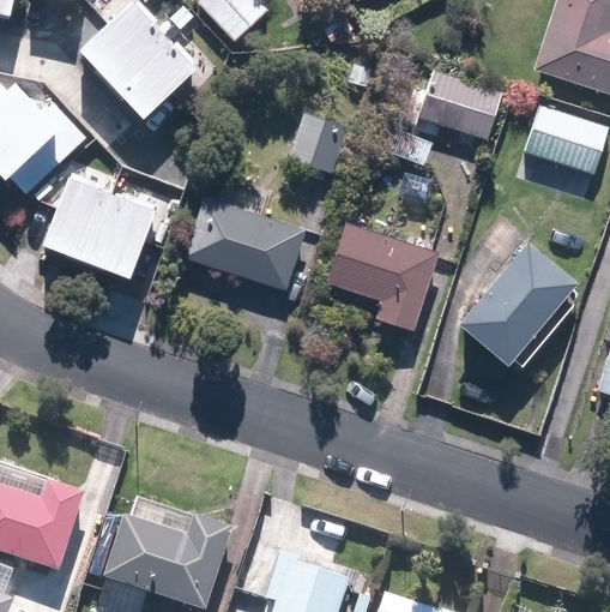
[(0,0),(0,10),(14,13),(17,0),(0,0)]
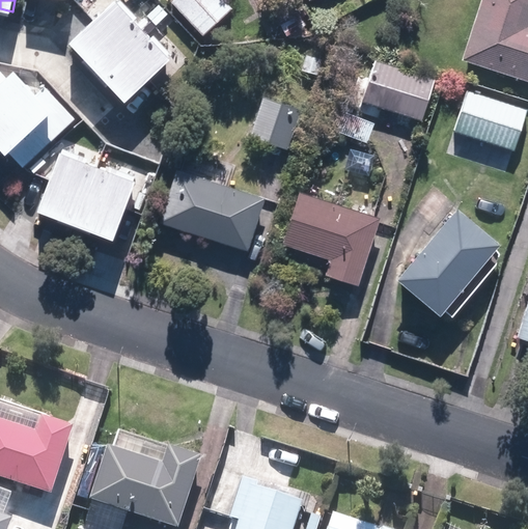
[(70,44),(128,101),(172,57),(115,0),(113,0),(70,44)]
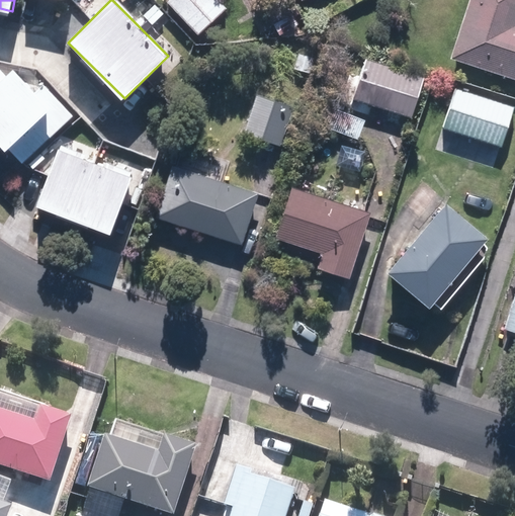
[(225,6),(219,0),(169,0),(167,2),(198,32),(225,6)]
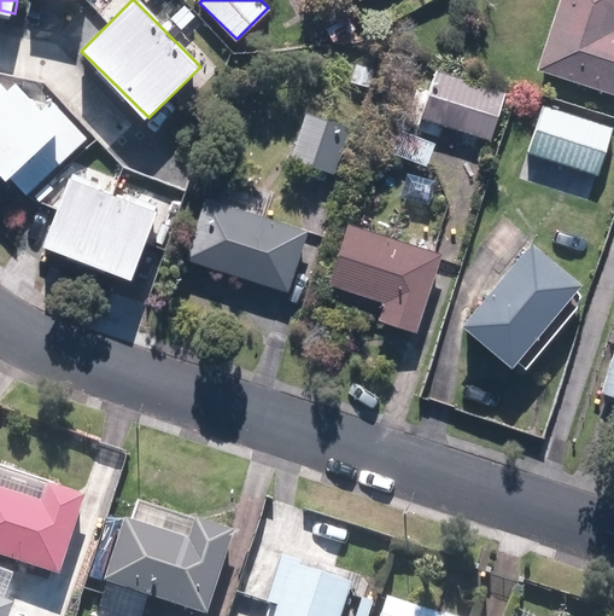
[(555,0),(533,69),(613,94),(613,0),(555,0)]
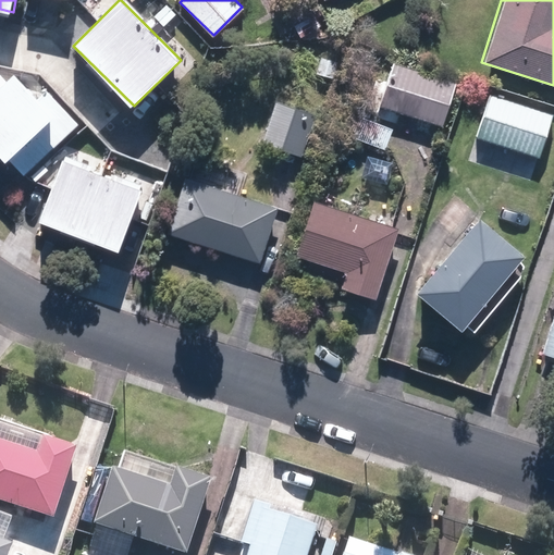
[(456,82),(392,62),(379,108),(442,126),(456,82)]
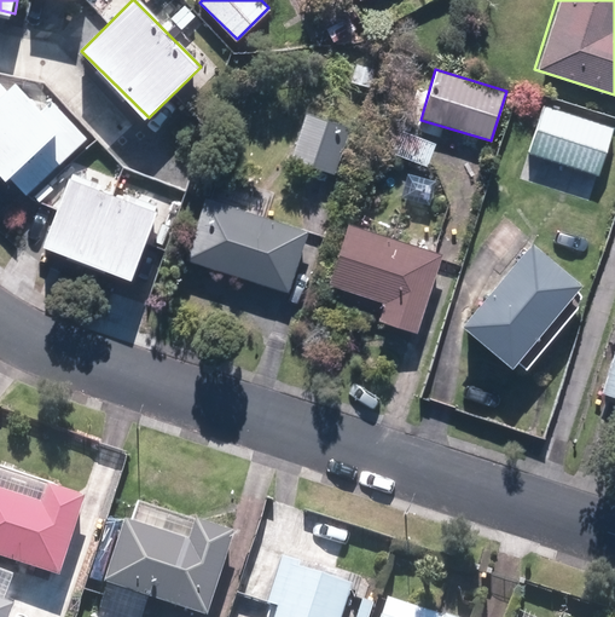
[(29,194),(92,137),(56,97),(45,107),(19,80),(11,87),(1,76),(0,76),(0,168),(10,178),(13,176),(29,194)]
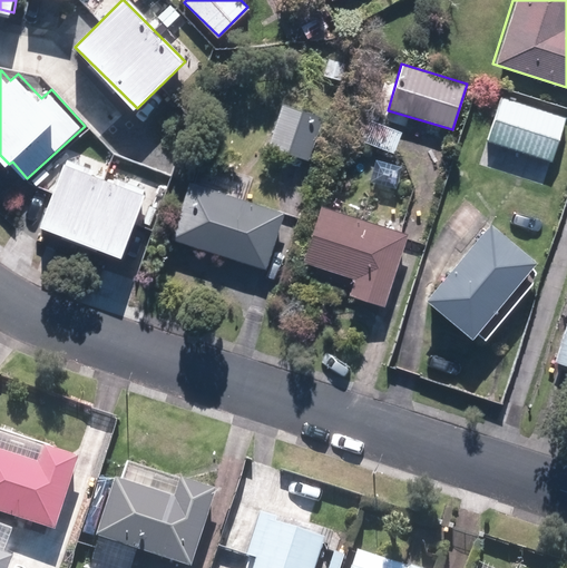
[(566,117),(501,96),(487,140),(551,160),(566,117)]
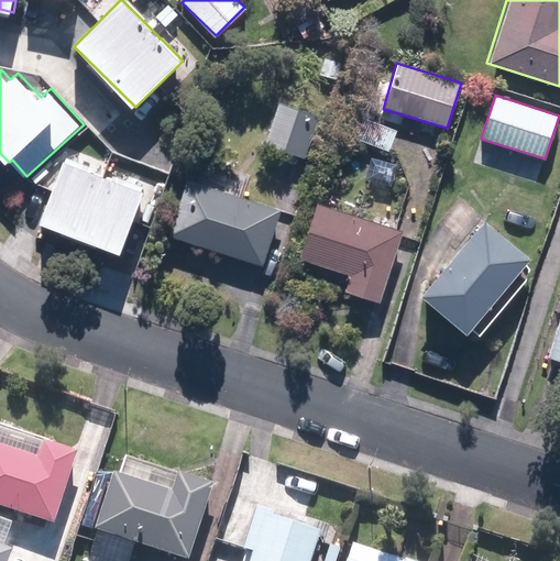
[(319,116),(277,102),(264,143),(305,156),(319,116)]
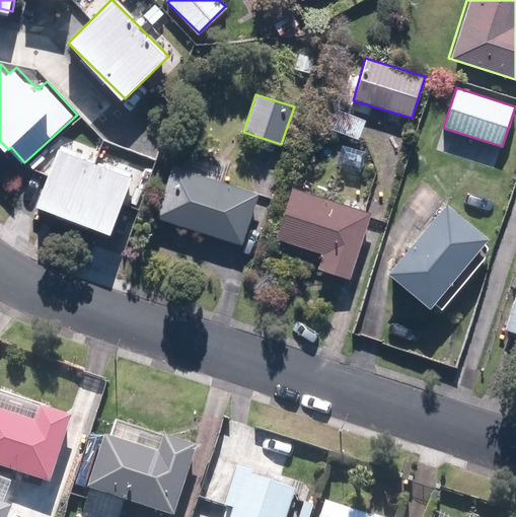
[(326,105),(319,125),(359,140),(366,121),(326,105)]
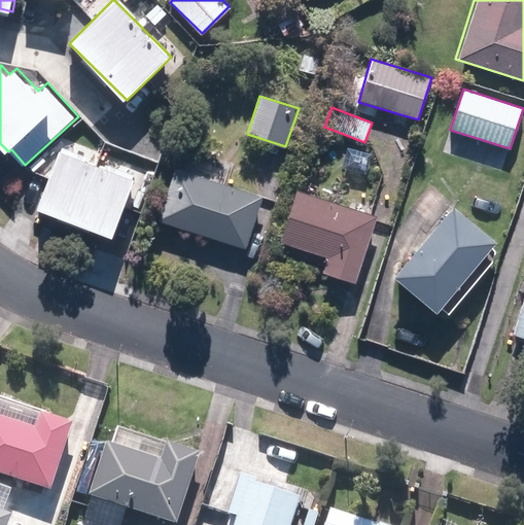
[(137,179),(62,150),(39,208),(114,237),(137,179)]
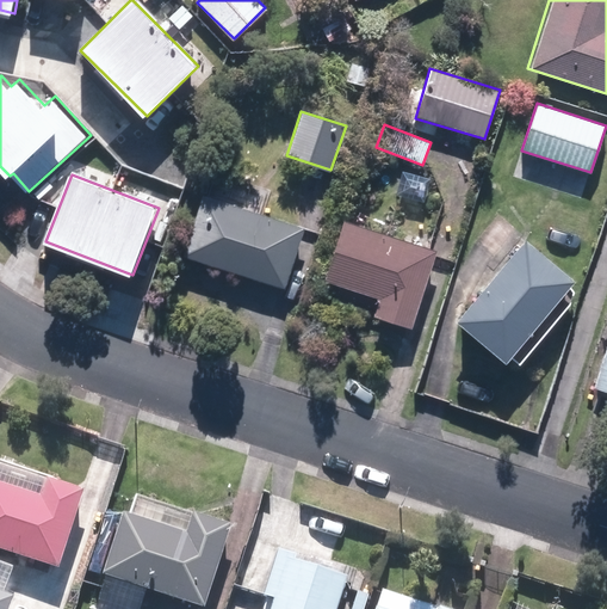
[(303,227),(199,194),(180,256),(283,289),(303,227)]
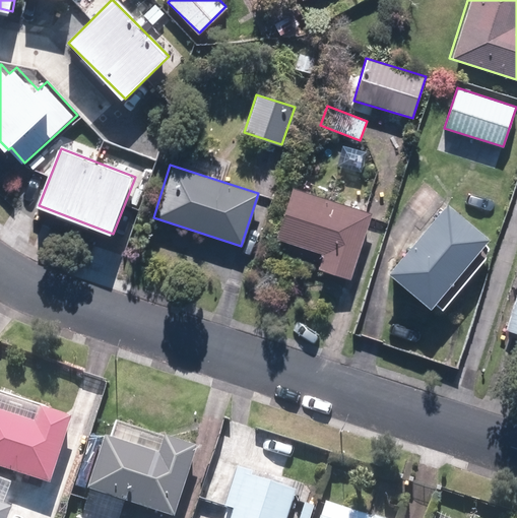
[(273,238),(321,253),(317,268),(348,278),(370,213),(291,187),(273,238)]
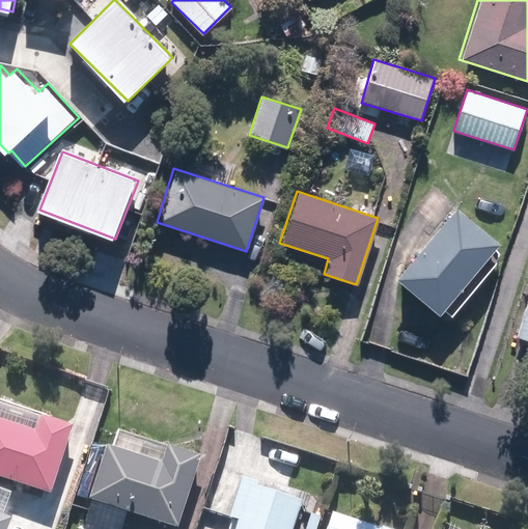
[(495,244),(453,207),(391,279),(434,315),(495,244)]
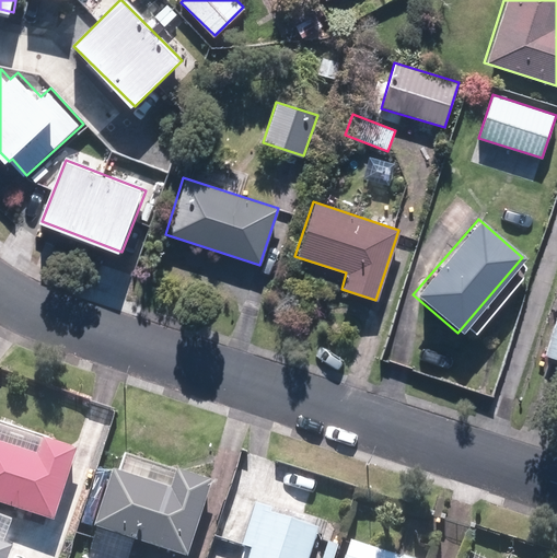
[(542,355),(556,359),(556,312),(542,355)]
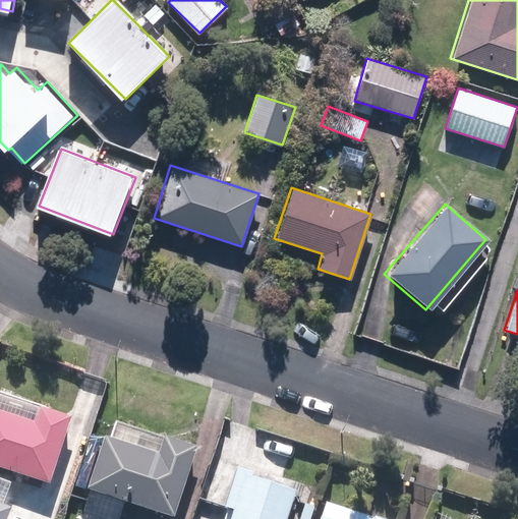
[(120,399),(105,395),(94,434),(109,438),(120,399)]
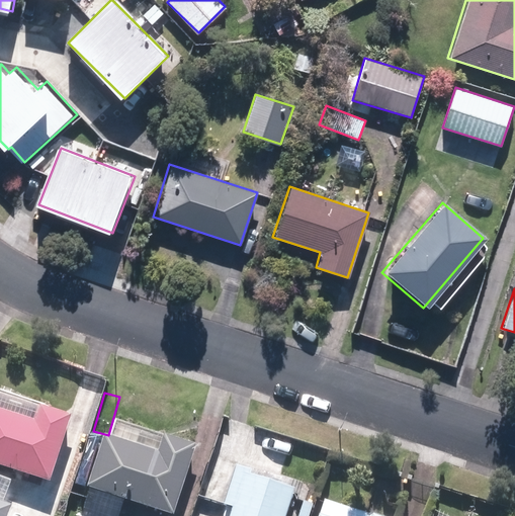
[(0,467),(48,484),(69,418),(39,408),(34,424),(0,412),(0,467)]
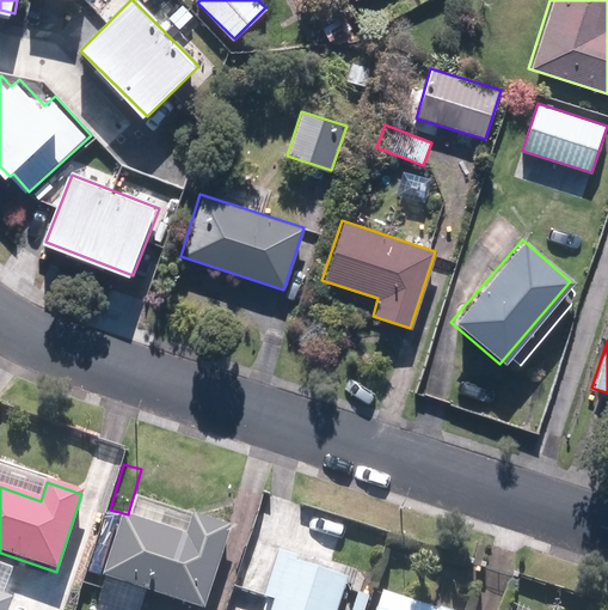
[(100,578),(197,609),(203,609),(231,529),(191,516),(185,536),(121,516),(100,578)]
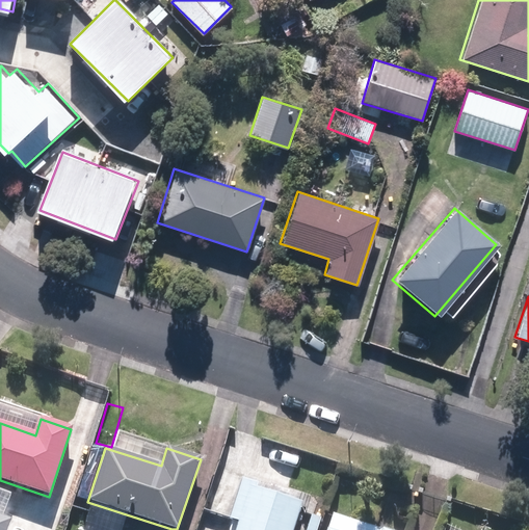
[(295,529),(306,498),(260,483),(262,479),(246,474),(234,514),(241,517),(237,529),(295,529)]
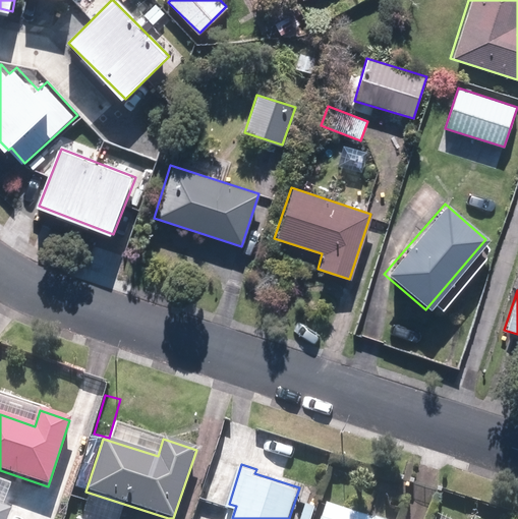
All buildings are outlined.
